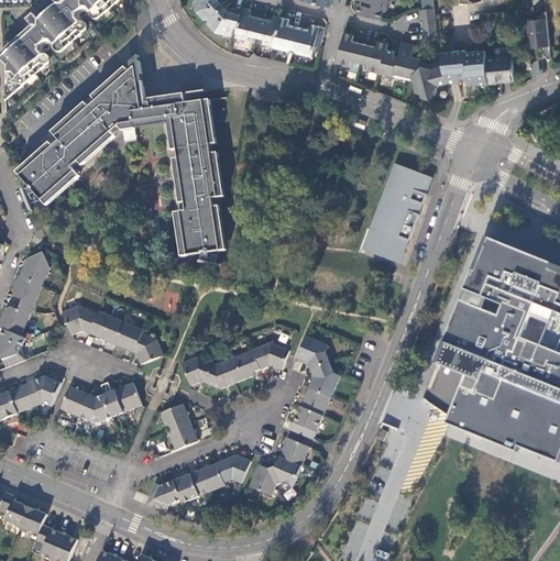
[(75,10),(80,6),(80,0),(64,0),(62,2),(68,9),(75,10)]
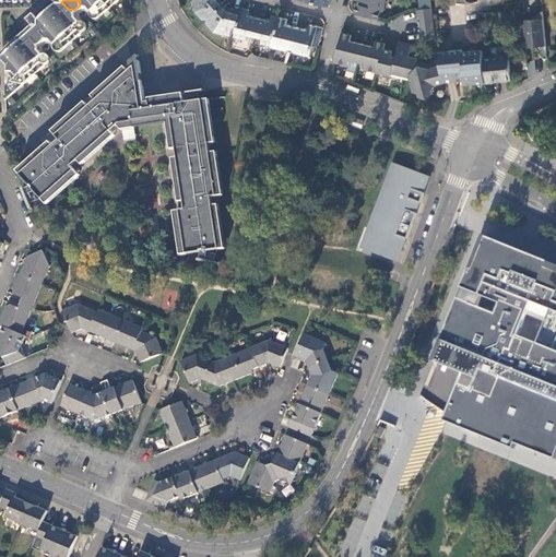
[(95,16),(114,0),(80,0),(80,6),(84,7),(84,6),(85,6),(95,16)]
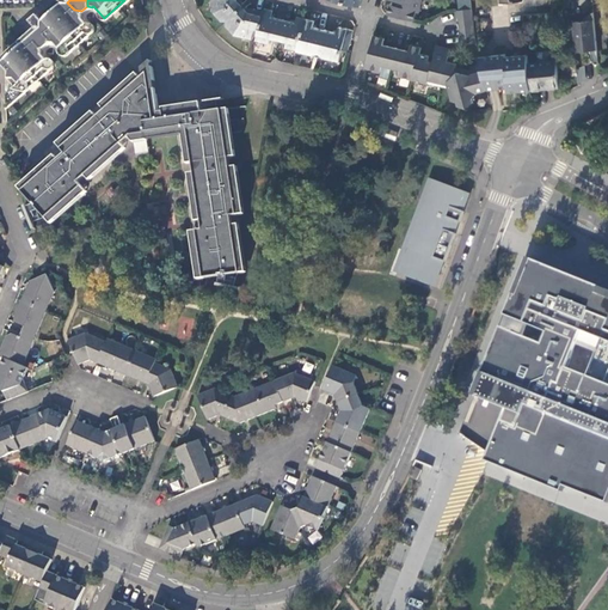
[(345,47),(350,26),(335,22),(333,28),(309,22),(311,17),(293,12),(292,18),(268,12),(269,6),(259,4),(259,7),(241,2),(241,4),(238,1),(239,0),(208,0),(210,8),(231,31),(247,35),(250,25),(255,26),(252,36),(265,40),(266,34),(283,37),(282,43),(311,50),(311,48),(320,52),(319,53),(336,56),(339,44),(345,47)]
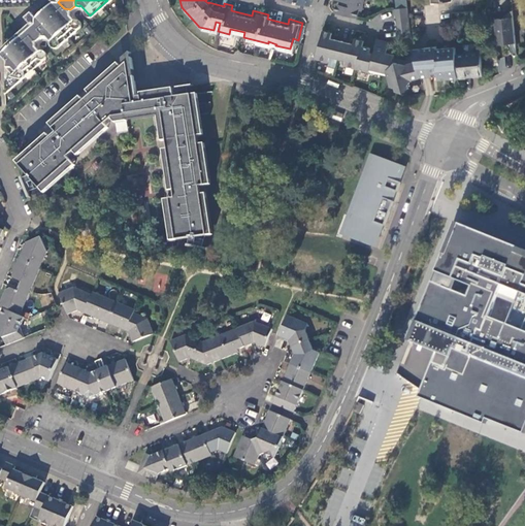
[(336,0),(336,1),(333,0),(331,9),(354,14),(356,6),(358,7),(360,0),(336,0)]
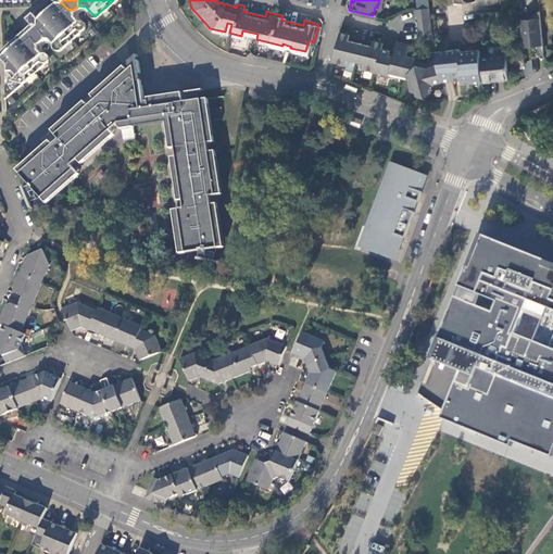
[(75,14),(74,10),(67,9),(61,2),(58,4),(39,21),(36,24),(42,32),(44,39),(47,39),(47,38),(49,38),(59,49),(84,27),(74,16),(74,14),(75,14)]
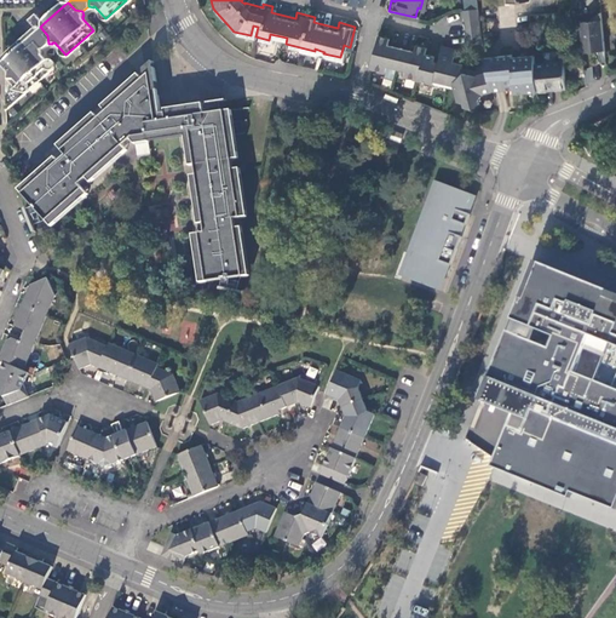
[(475,13),(475,5),(459,7),(460,15),(475,13)]
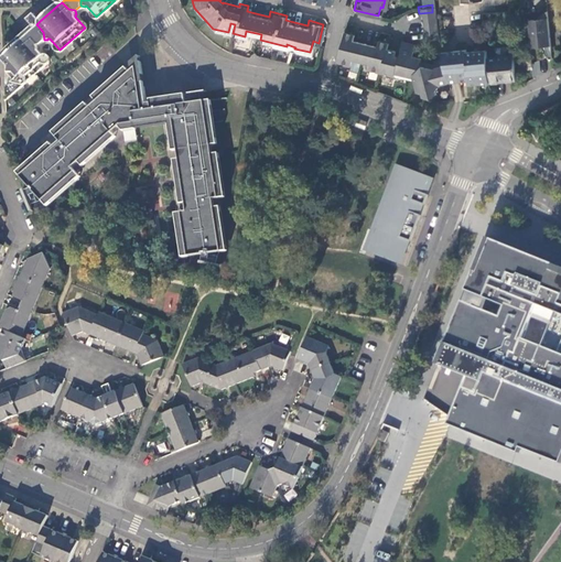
[(548,41),(545,9),(531,15),(526,15),(529,44),(539,43),(539,41),(542,40),(542,45),(543,50),(545,53),(546,55),(549,55),(548,41)]
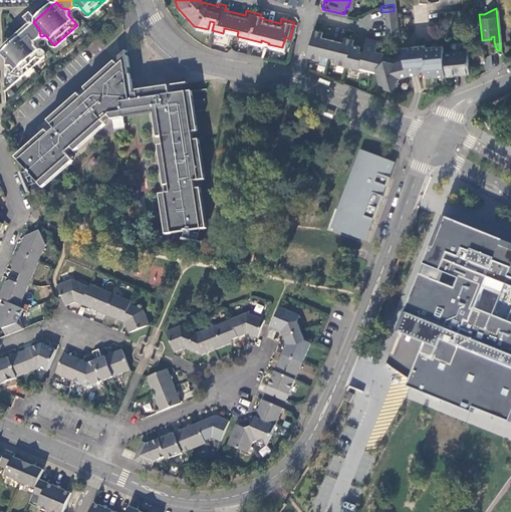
[(33,22),(36,19),(29,11),(23,17),(30,24),(33,22)]
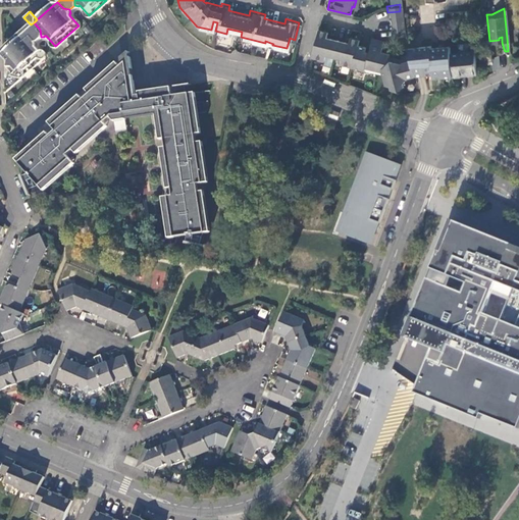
[(401,18),(400,11),(387,12),(388,20),(401,18)]
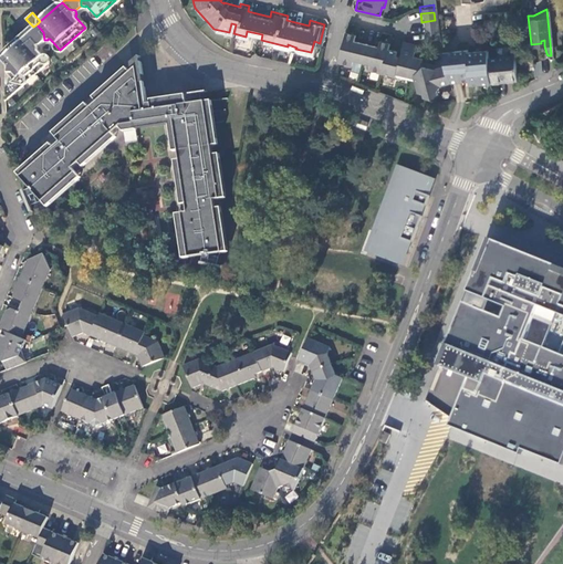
[(436,28),(435,20),(421,22),(423,30),(436,28)]
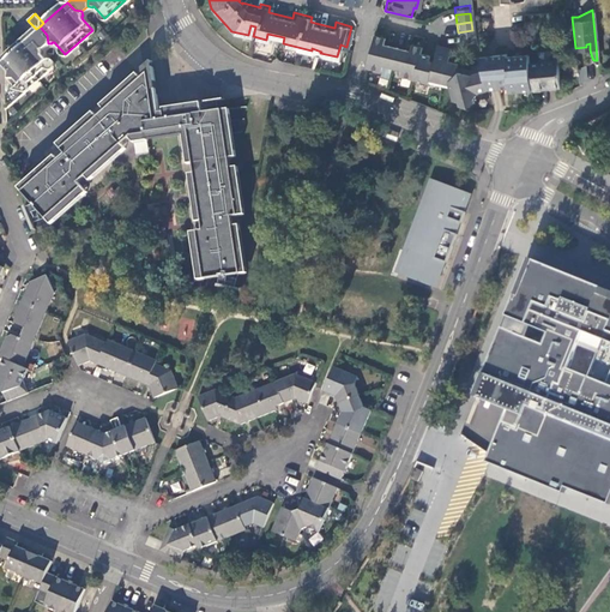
[(42,48),(48,43),(47,35),(40,27),(36,29),(26,39),(35,47),(42,48)]
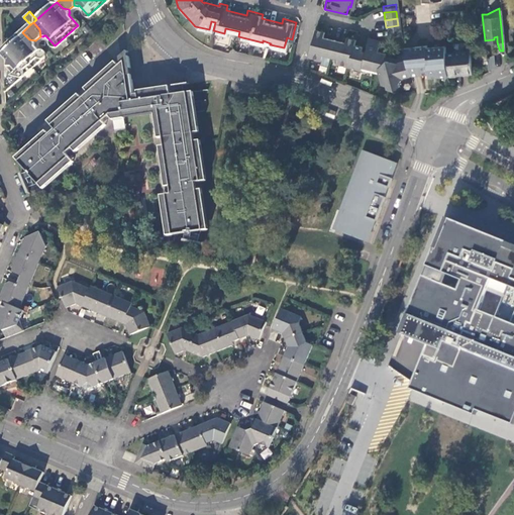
[(399,33),(398,25),(386,27),(387,34),(399,33)]
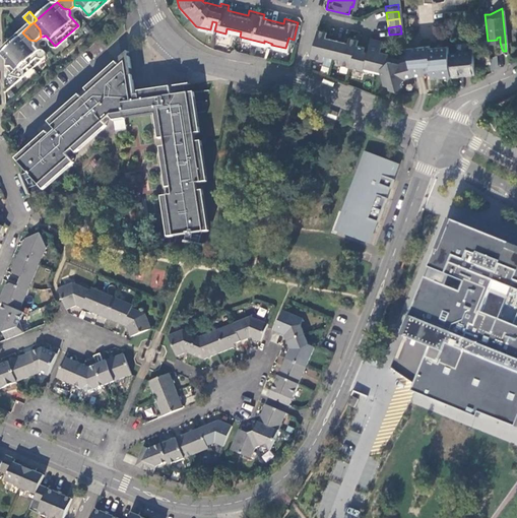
[(315,27),(309,54),(321,57),(323,53),(330,54),(334,38),(326,36),(325,39),(322,39),(323,35),(324,29),(315,27)]
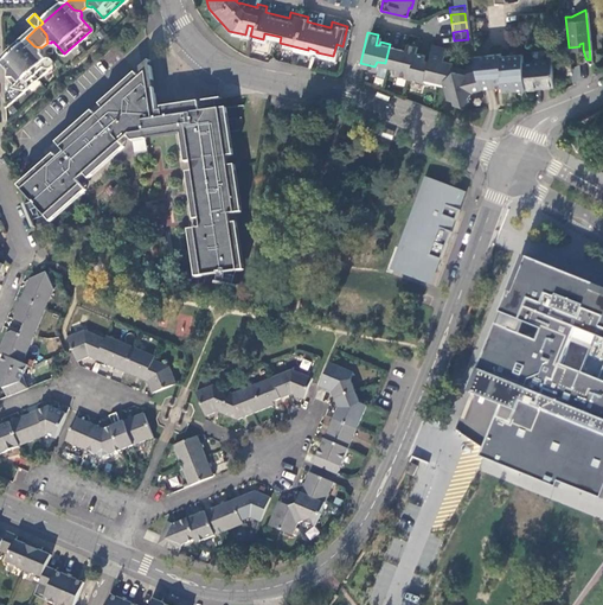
[(42,51),(42,48),(34,46),(26,38),(2,61),(1,64),(7,70),(7,77),(14,78),(18,81),(4,94),(5,107),(51,65),(40,52),(40,51),(42,51)]
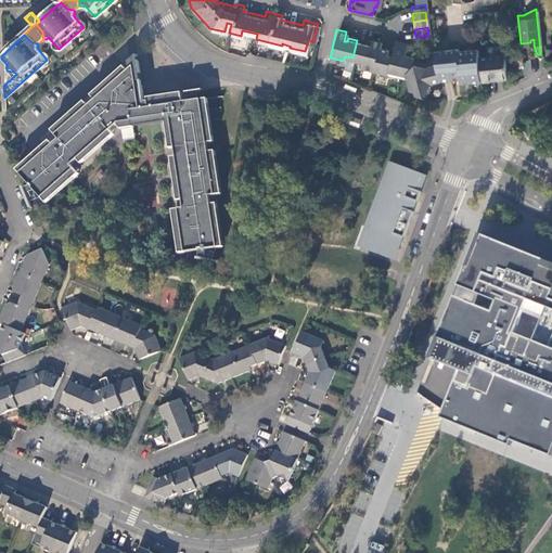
[(357,40),(352,58),(360,60),(359,65),(372,68),(377,46),(380,40),(370,38),(369,43),(368,47),(364,46),(366,42),(357,40)]
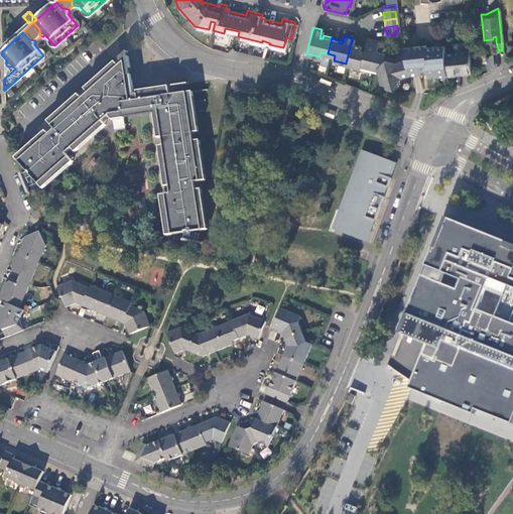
[(377,37),(365,35),(362,48),(359,48),(360,44),(351,42),(346,63),(358,67),(359,63),(371,67),(374,48),(377,37)]
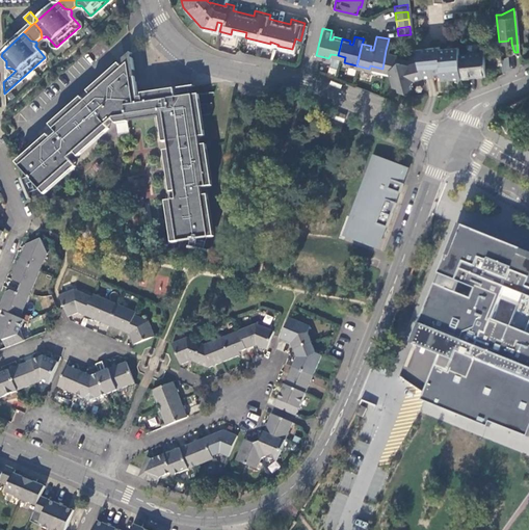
[(437,45),(424,46),(426,57),(427,57),(429,73),(439,73),(439,77),(458,75),(456,52),(455,45),(437,47),(437,45)]
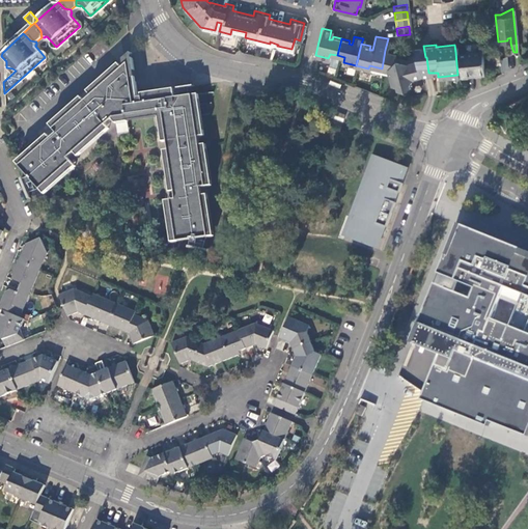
[(423,46),(412,47),(413,53),(415,58),(419,74),(428,73),(426,57),(425,57),(423,46)]
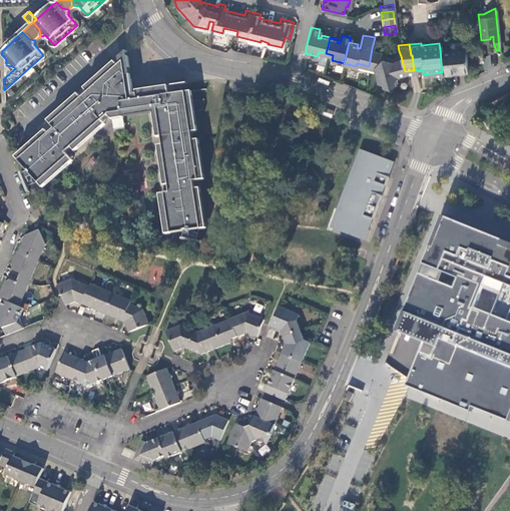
[(442,72),(467,70),(465,47),(440,50),(442,72)]
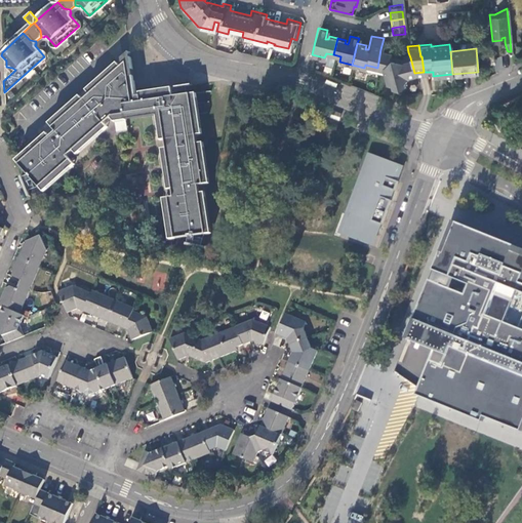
[(388,56),(389,53),(389,51),(380,49),(377,68),(383,69),(384,72),(387,82),(390,83),(392,83),(403,80),(407,77),(406,76),(414,73),(410,57),(402,59),(388,56)]
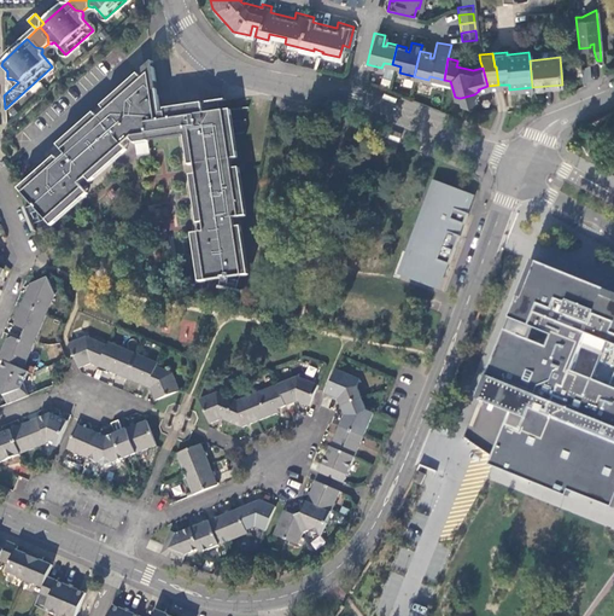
[(580,65),(579,59),(565,60),(566,74),(580,73),(580,65)]
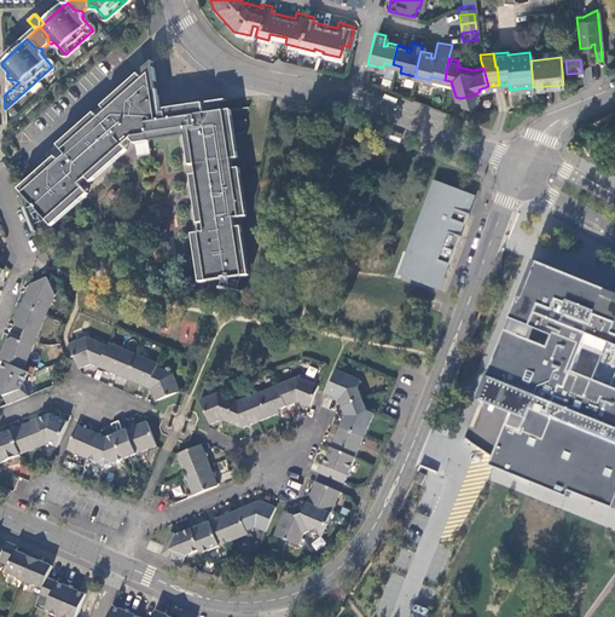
[(151,64),(102,108),(105,113),(141,82),(154,97),(156,97),(151,64)]
